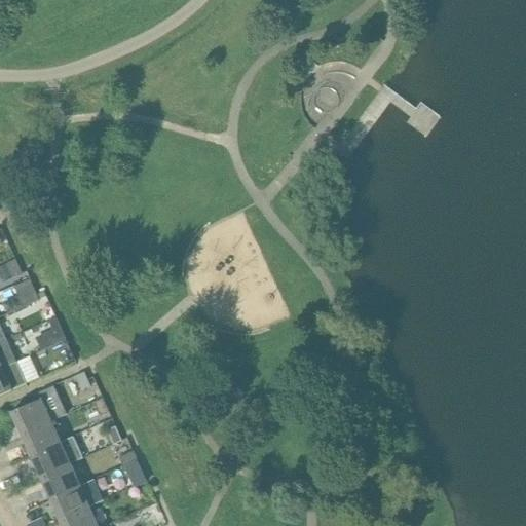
[(23,274),(15,260),(7,264),(13,278),(23,274)]
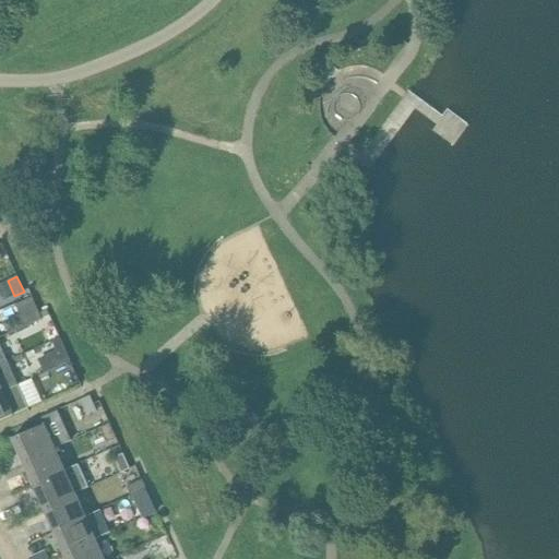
[(15,305),(25,326),(42,320),(39,313),(32,297),(15,305)]
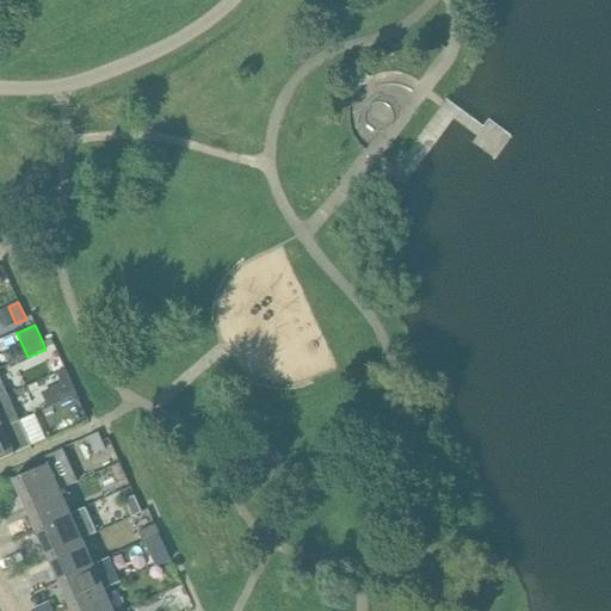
[(62,386),(42,394),(48,408),(76,396),(71,381),(62,386)]
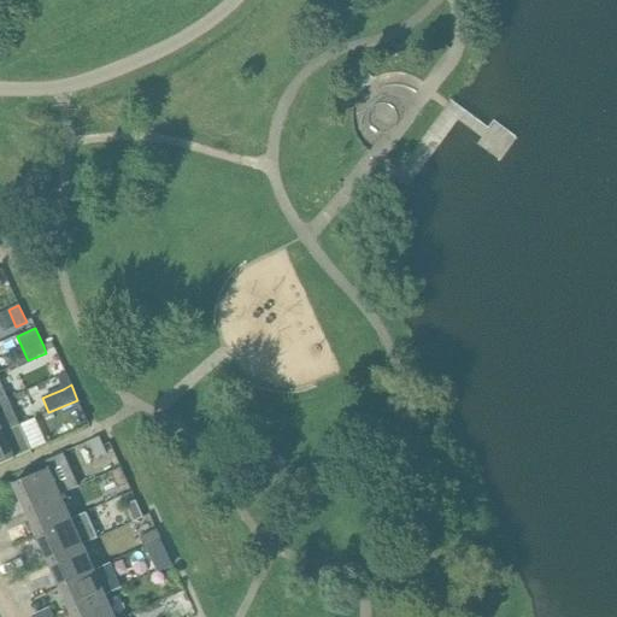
[(7,400),(0,403),(0,433),(19,424),(7,400)]
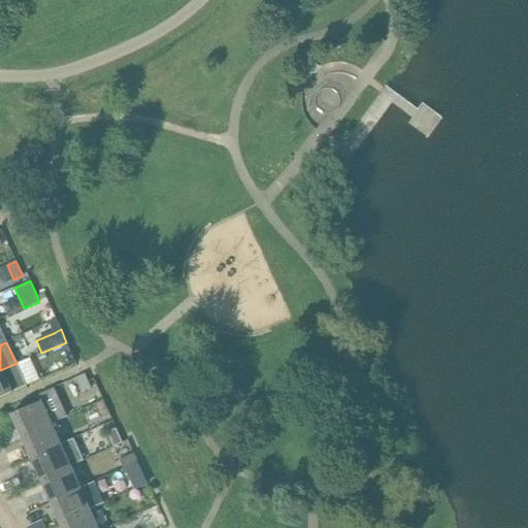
[(17,363),(0,370),(0,397),(26,386),(17,363)]
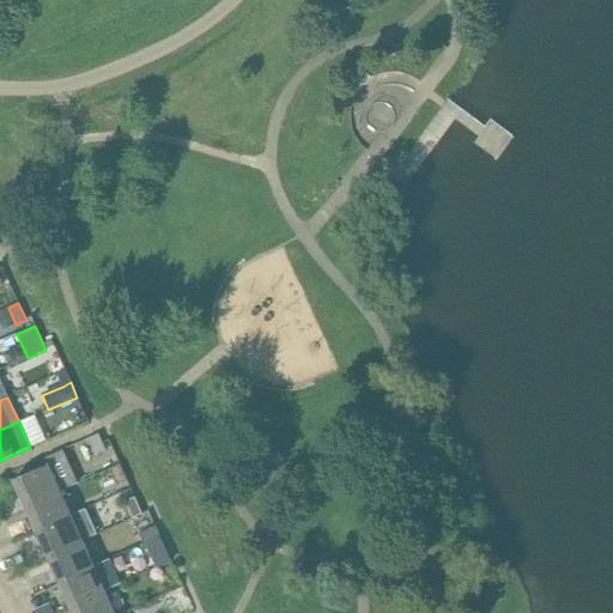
[(104,451),(97,435),(87,438),(95,455),(104,451)]
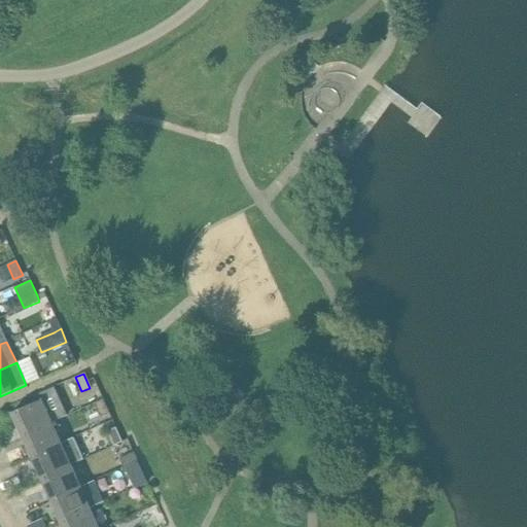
[(41,400),(10,414),(21,436),(51,422),(66,416),(54,387),(38,394),(41,400)]
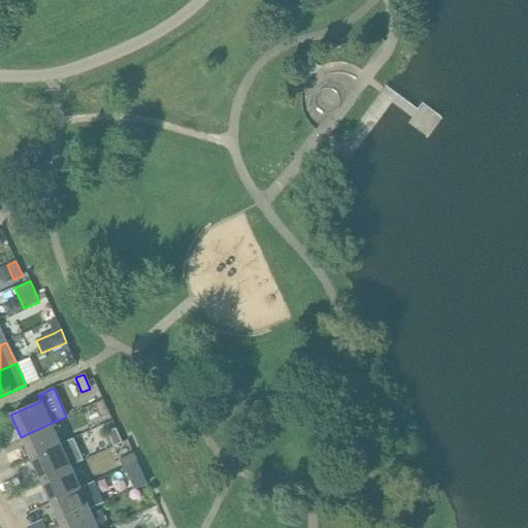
[(109,415),(103,400),(94,404),(101,419),(109,415)]
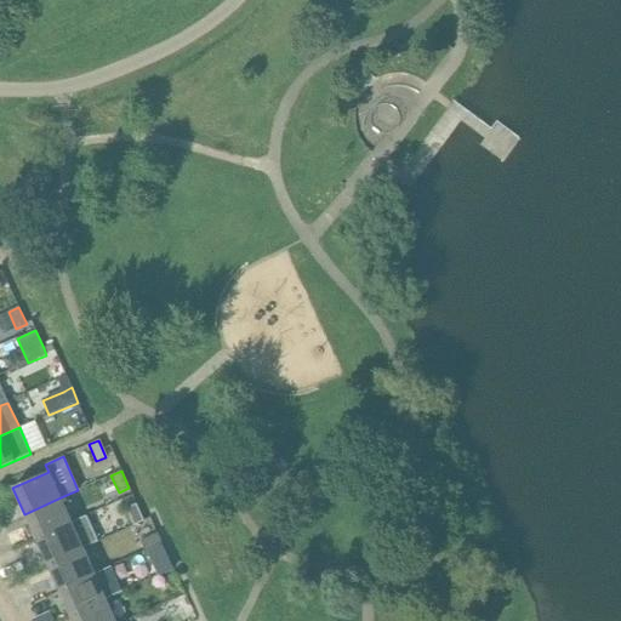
[(61,497),(24,514),(35,540),(72,523),(61,497)]
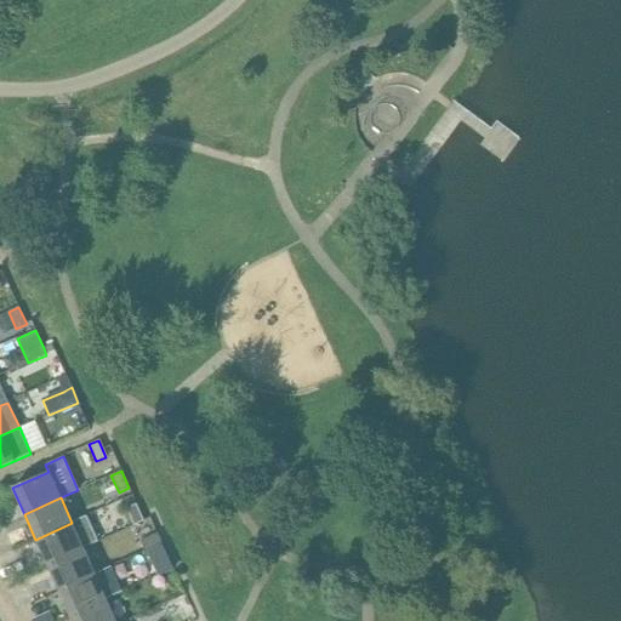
[(126,508),(134,525),(143,522),(136,505),(126,508)]
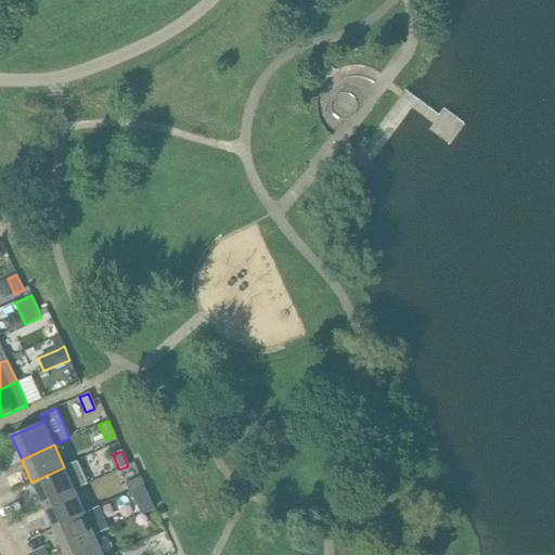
[(31,482),(42,505),(74,490),(87,485),(77,462),(64,467),(31,482)]
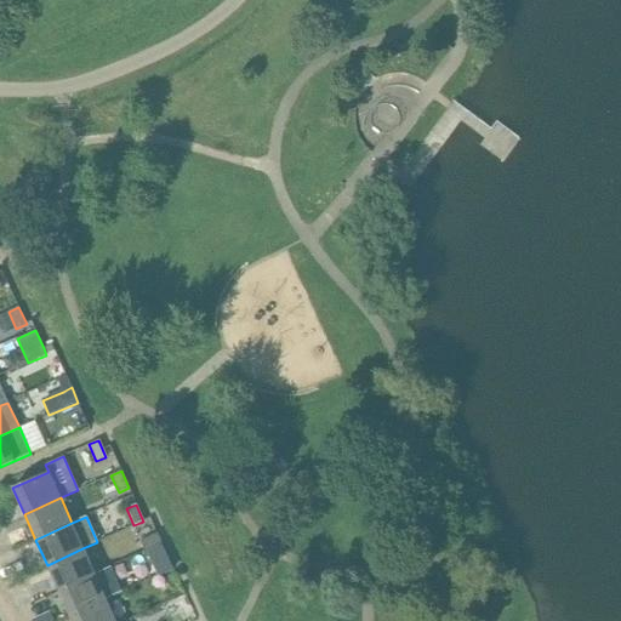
[(141,541),(146,551),(161,543),(158,534),(141,541)]
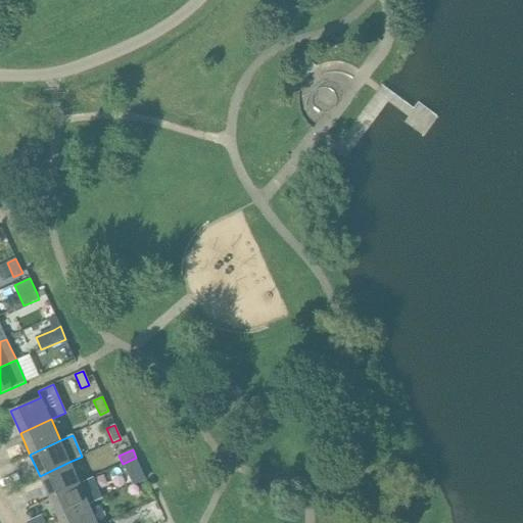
[(136,458),(123,464),(132,485),(146,479),(136,458)]
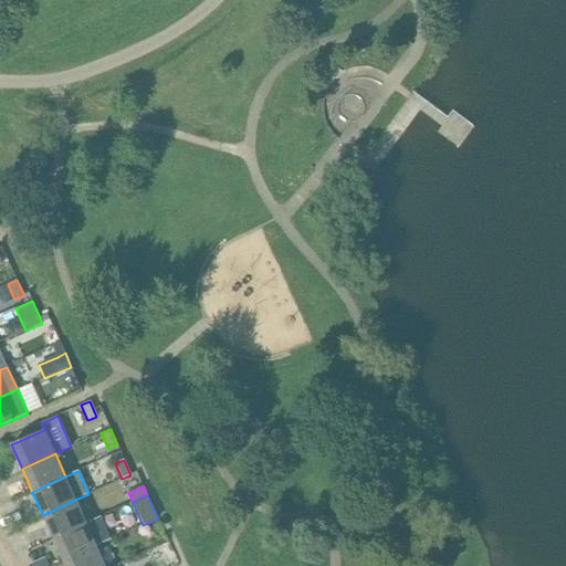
[(75,500),(43,515),(53,538),(86,523),(75,500)]
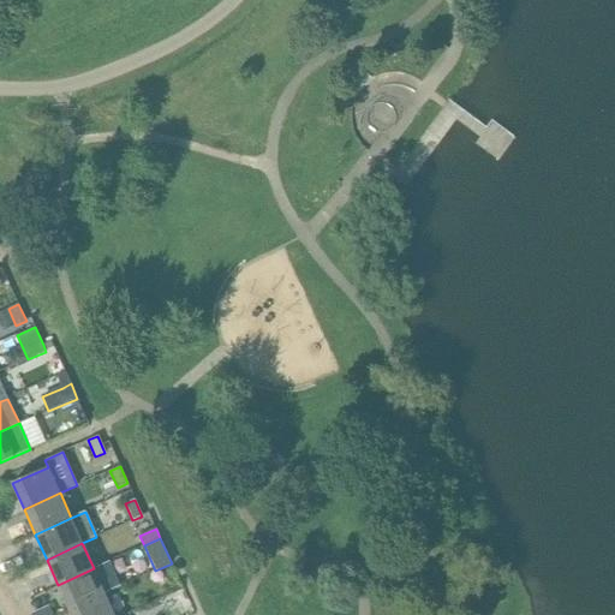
[(94,568),(58,585),(70,610),(105,595),(123,586),(112,561),(94,568)]
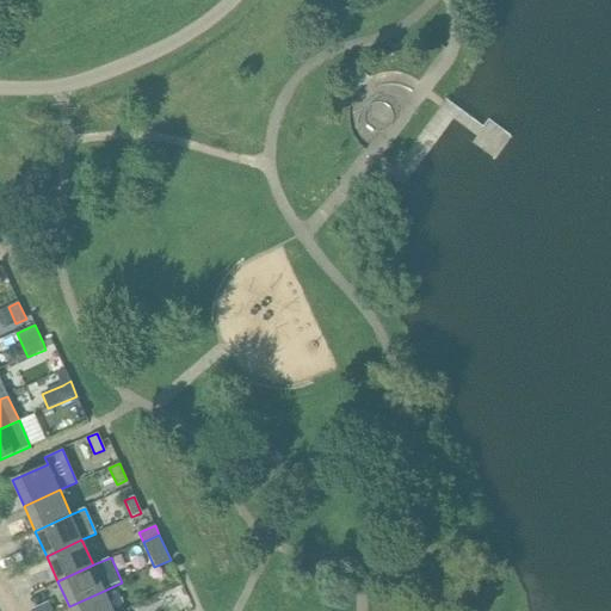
[(113,610),(104,591),(69,606),(71,610),(113,610)]
